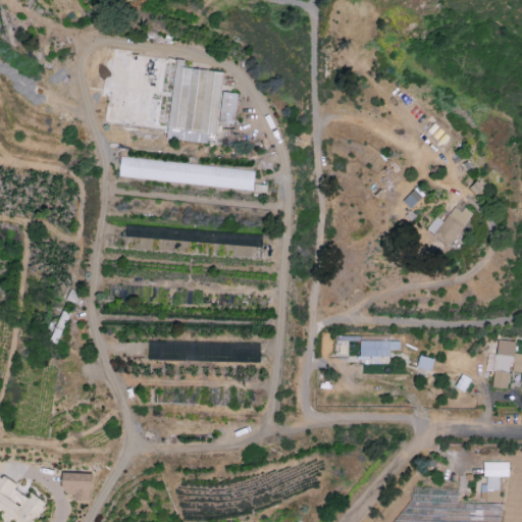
[(221,71),(184,68),(184,61),(164,59),(160,94),(170,95),(166,140),(214,145),(221,71)]
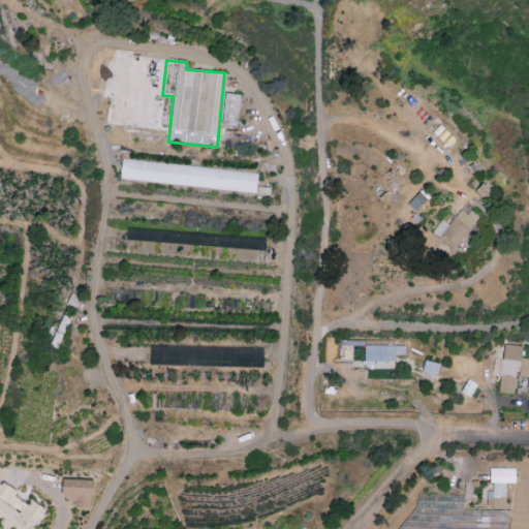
[(241,95),(225,93),(221,124),(236,126),(241,95)]
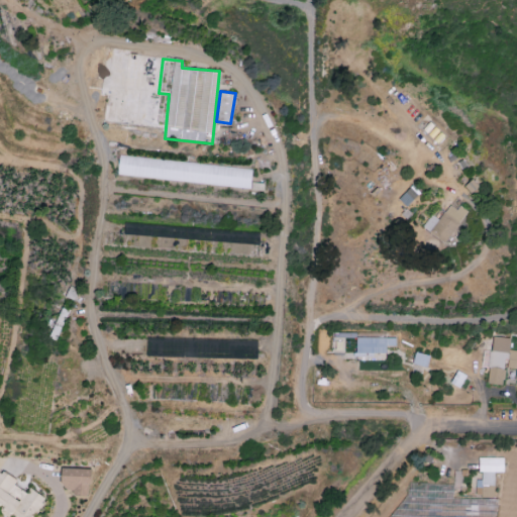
[(117,176),(250,188),(251,169),(118,157),(117,176)]
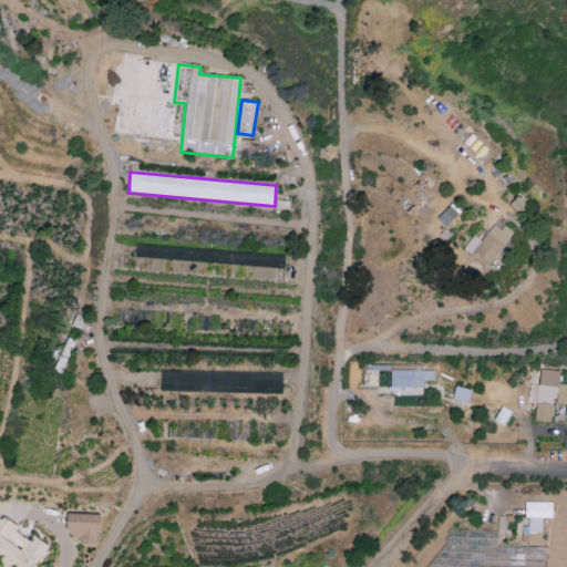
[(463,248),(485,267),(512,236),(496,223),(486,234),(480,228),(463,248)]
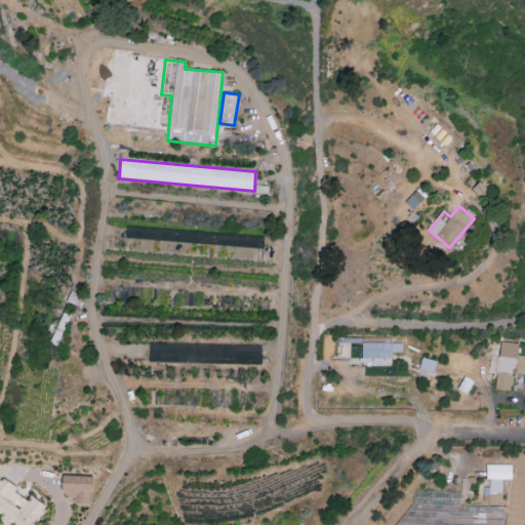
[(392,359),(392,352),(402,352),(402,344),(392,344),(392,338),(362,338),(362,359),(392,359)]
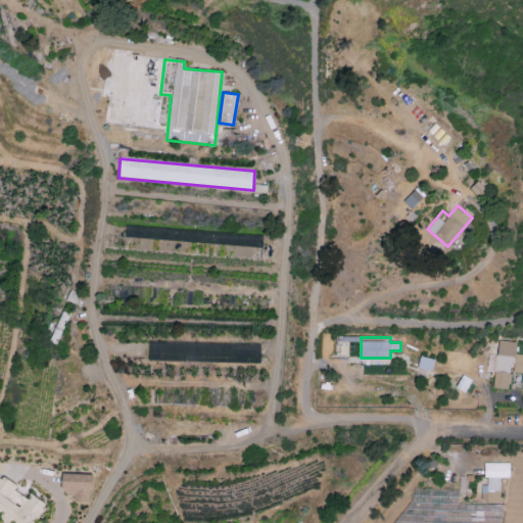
[(522,355),(514,354),(515,342),(498,340),(496,355),(488,354),(486,371),(494,372),(492,388),(509,389),(511,373),(522,374),(520,388),(522,388),(522,355)]
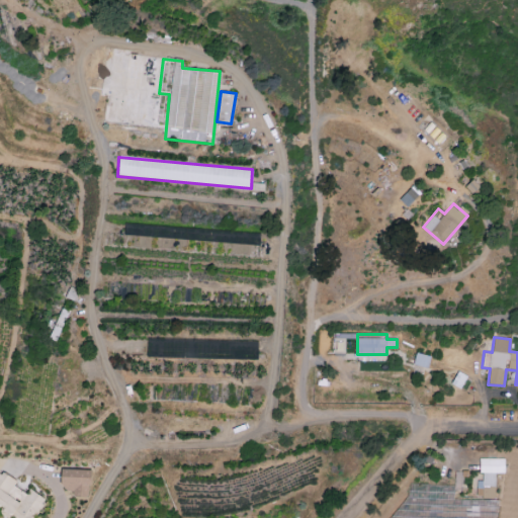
[(413,364),(427,368),(430,357),(416,353),(413,364)]
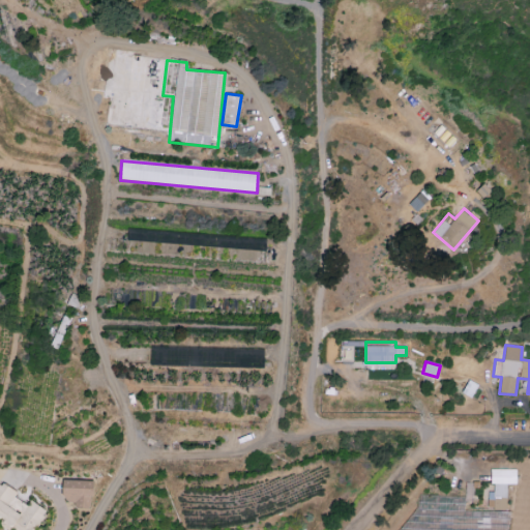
[(516,484),(516,463),(491,464),(492,492),(488,492),(488,510),(506,509),(505,484),(516,484)]
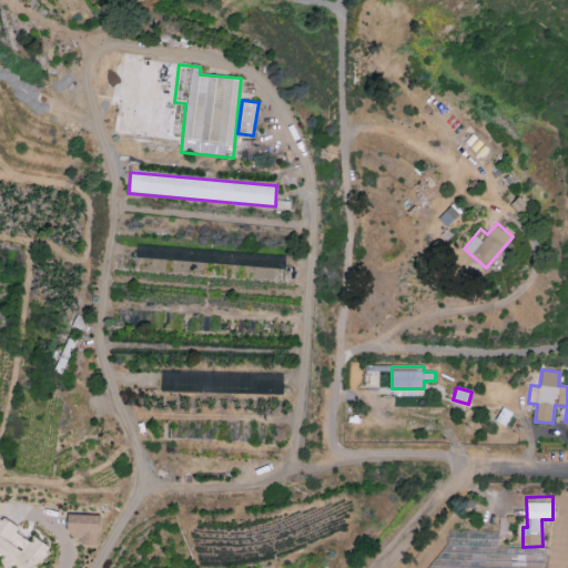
[(99,546),(100,516),(67,515),(67,537),(79,537),(79,545),(99,546)]
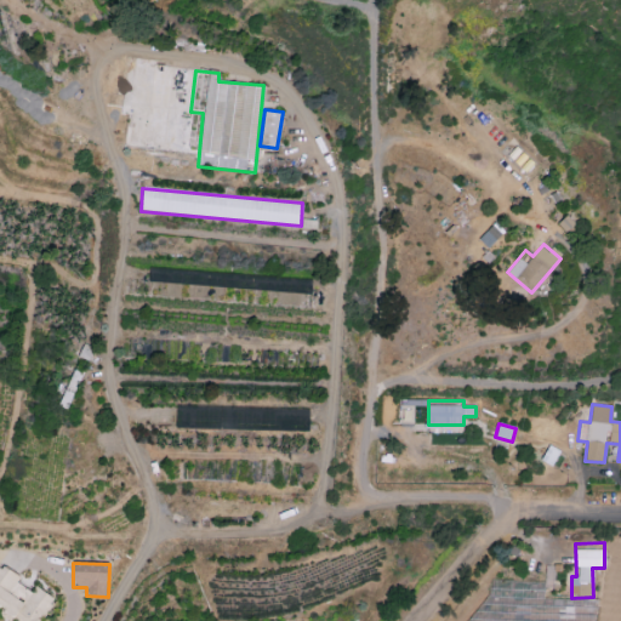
[(39,620),(53,598),(35,587),(32,592),(17,584),(20,577),(0,565),(0,610),(18,620),(39,620)]
